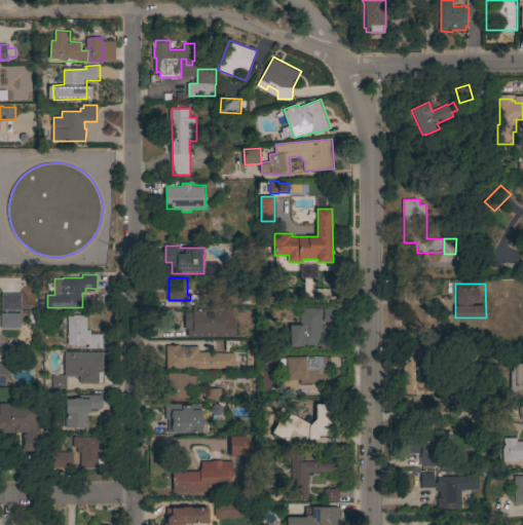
[(23,293),(23,297),(28,297),(28,304),(23,304),(23,309),(3,309),(3,294),(23,293)]
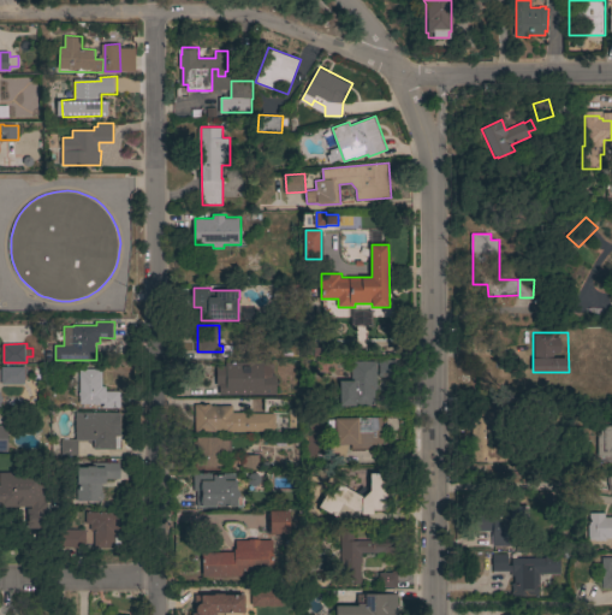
[(273,361),(273,394),(221,395),(221,385),(218,385),(218,366),(227,366),(227,361),(273,361)]
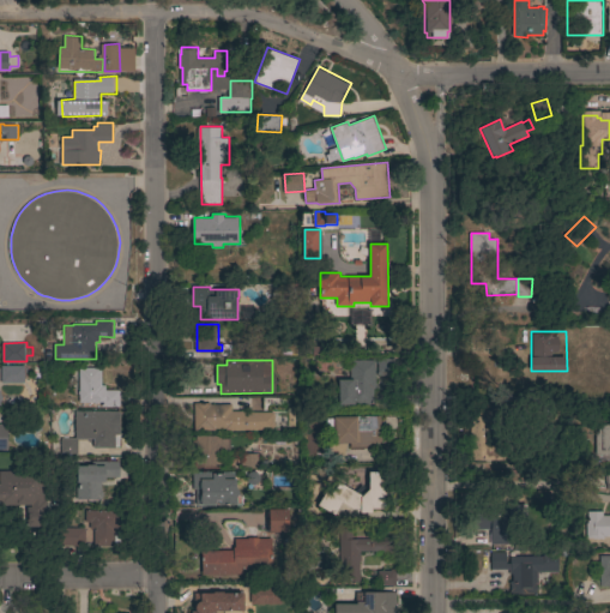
[(352,379),(352,360),(396,360),(396,374),(376,374),(378,389),(375,389),(375,404),(340,404),(339,379),(352,379)]
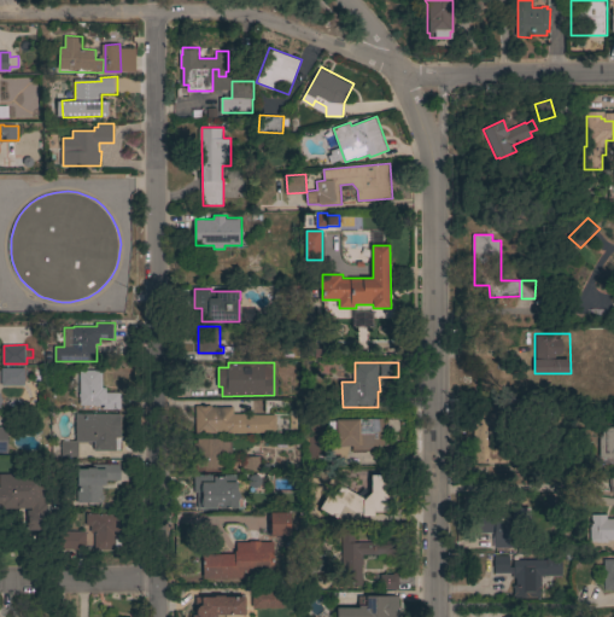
[(25,385),(3,385),(4,367),(25,367),(25,385)]
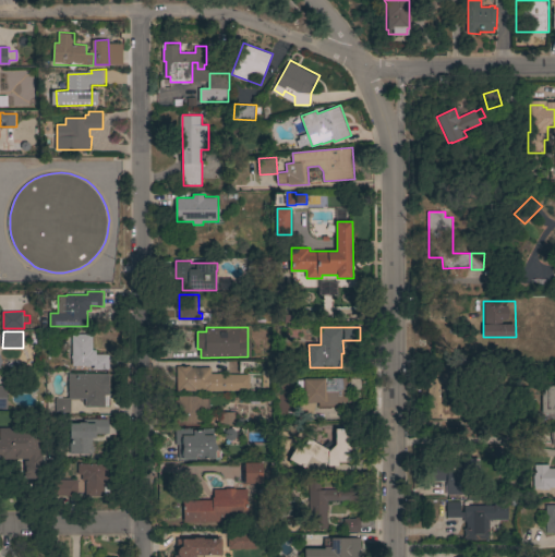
[(73,334),(94,334),(94,350),(97,350),(97,354),(110,354),(110,370),(94,370),(94,365),(73,365),(73,334)]
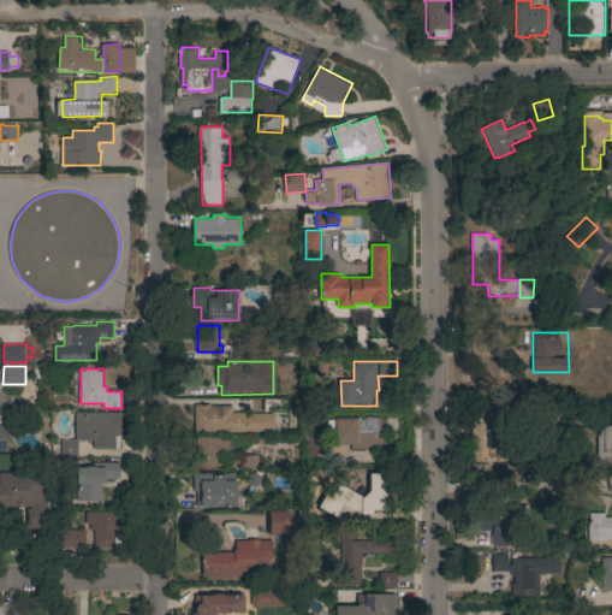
[(212,403),(212,406),(235,406),(235,413),(278,412),(278,431),(227,431),(227,430),(218,430),(218,431),(196,432),(196,404),(212,403)]
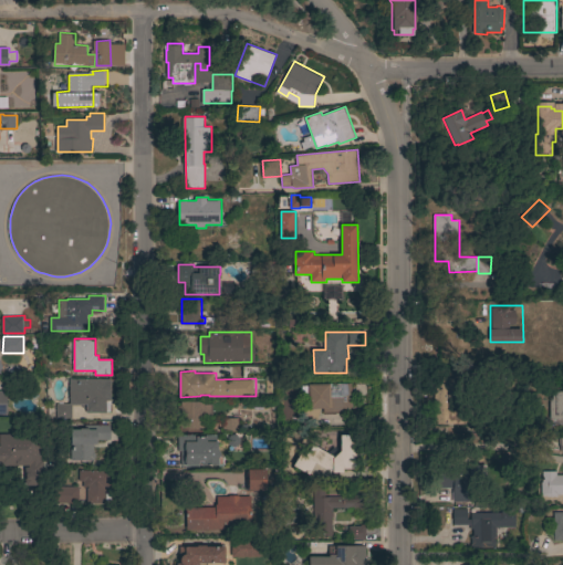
[(436,377),(457,377),(457,388),(455,388),(455,394),(456,394),(456,406),(473,406),(473,424),(436,424),(436,377)]
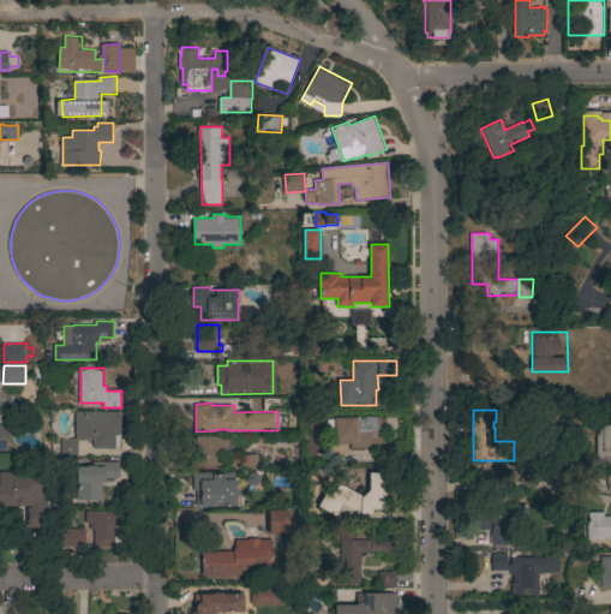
[(121,412),(121,435),(117,435),(117,448),(96,448),(96,439),(76,437),(76,411),(121,412)]
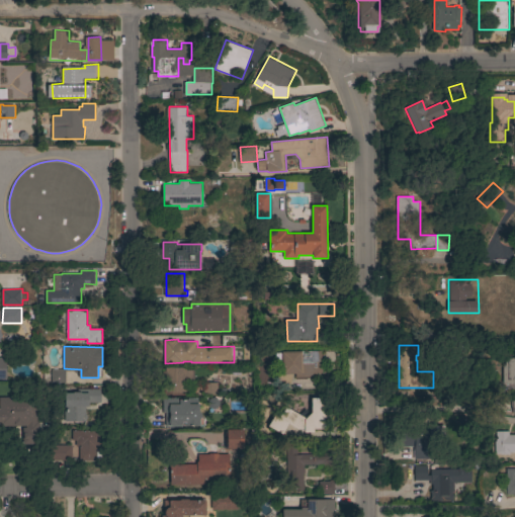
[(283,365),(277,365),(277,352),(283,352),(283,351),(303,351),(303,350),(322,350),(322,372),(318,372),(319,376),(296,376),(296,373),(294,373),(290,389),(277,384),(282,368),(283,368),(283,365)]
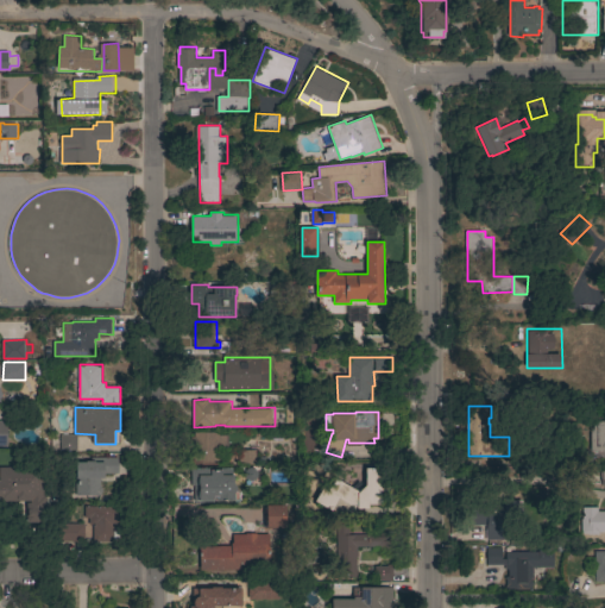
[(0,445),(0,420),(10,420),(10,445),(0,445)]
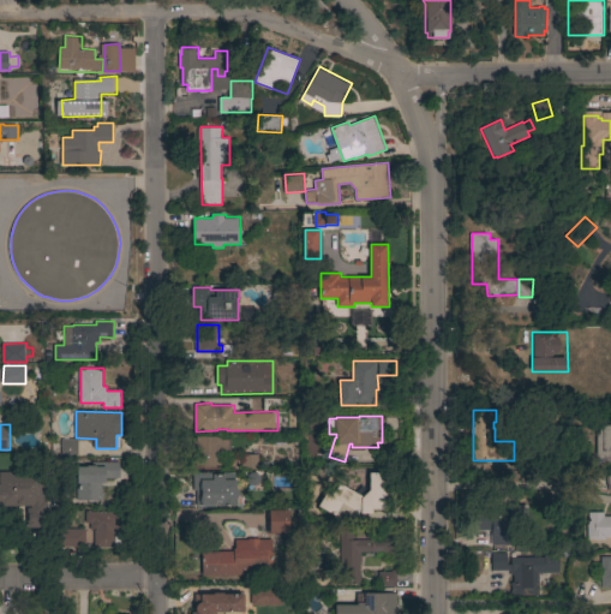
[(601,434),(601,428),(604,428),(604,424),(610,424),(610,455),(598,455),(598,434),(601,434)]
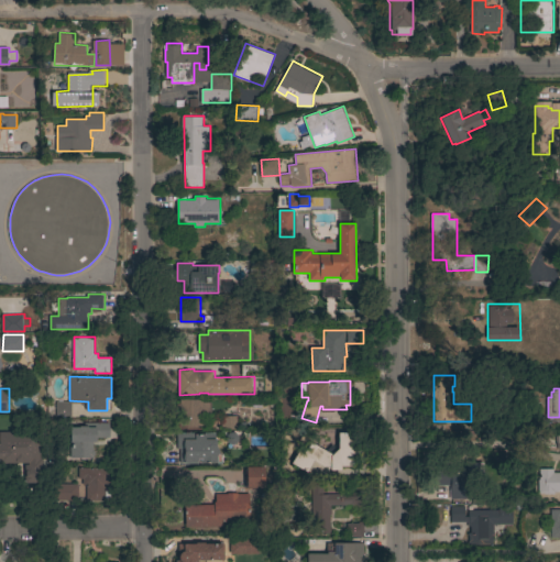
[(177,403),(182,403),(182,399),(205,399),(205,403),(213,401),(213,416),(206,416),(206,426),(177,426),(177,403)]
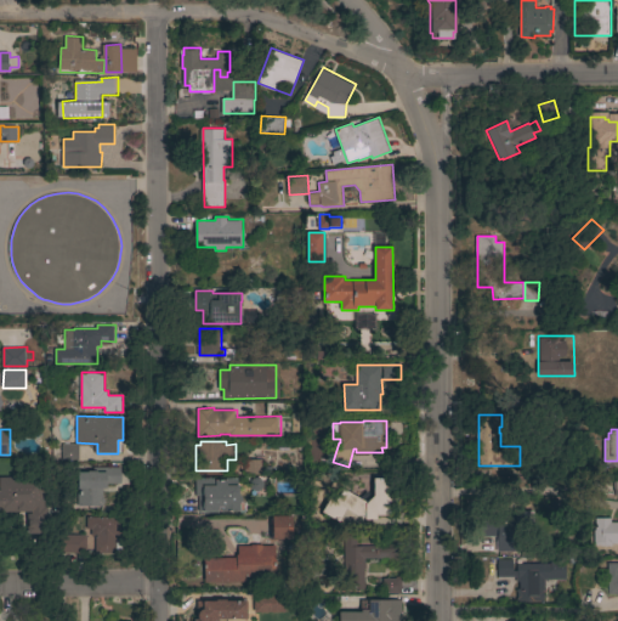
[(80,444),(80,459),(63,459),(63,444),(80,444)]
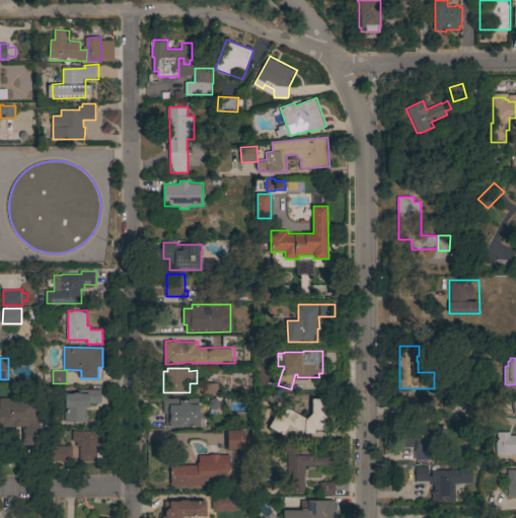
[(219,382),(220,395),(206,395),(205,383),(219,382)]
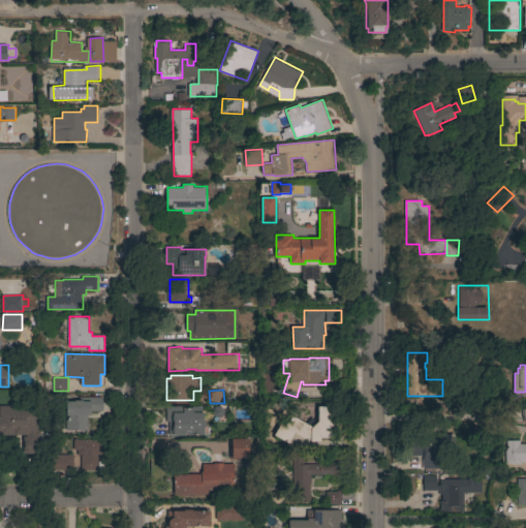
[(104,397),(104,410),(91,410),(91,413),(89,413),(89,417),(90,417),(90,426),(88,430),(67,430),(67,401),(75,401),(75,400),(81,400),(81,397),(104,397)]
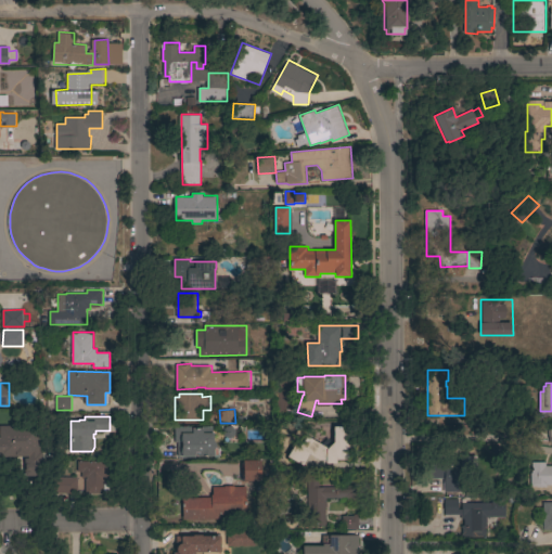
[(0,437),(2,437),(2,429),(5,429),(5,426),(39,426),(39,454),(34,454),(34,455),(8,455),(8,462),(0,462),(0,437)]
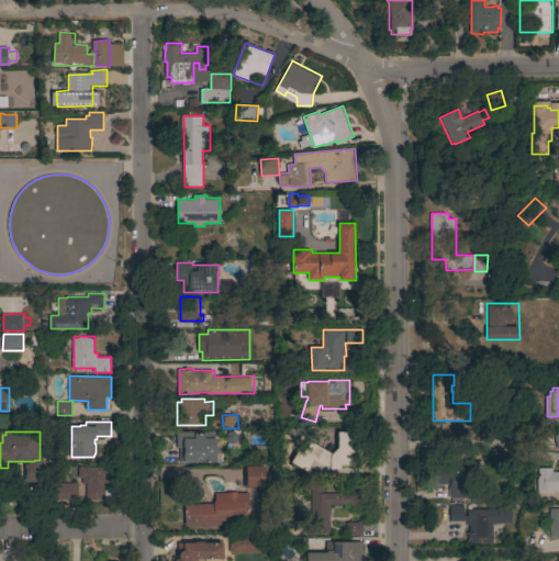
[(216,432),(216,437),(217,437),(217,447),(220,448),(221,452),(219,455),(219,461),(201,461),(201,458),(199,458),(199,462),(181,462),(181,448),(178,448),(178,433),(216,432)]
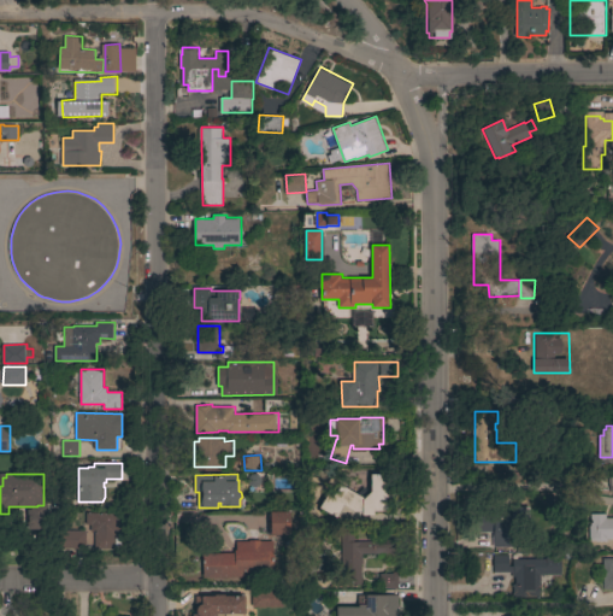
[(345,505),(337,517),(320,508),(330,491),(336,494),(342,485),(364,497),(372,491),(372,474),(396,474),(396,497),(387,497),(387,511),(375,511),(375,515),(363,515),(363,511),(354,511),(345,505)]
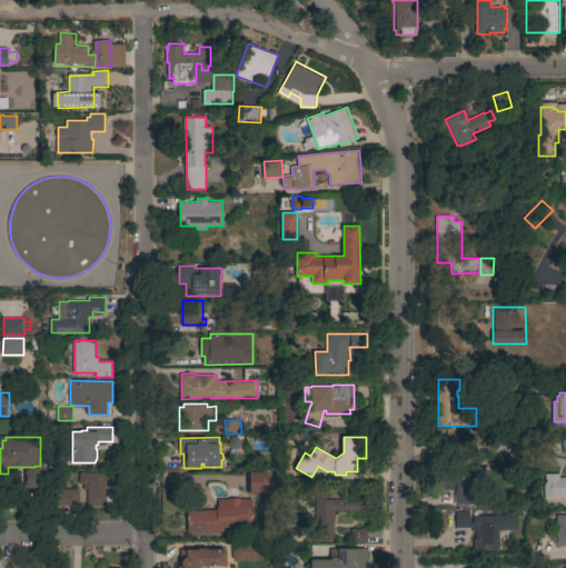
[(457,490),(442,490),(442,471),(473,471),(473,467),(489,467),(489,478),(479,478),(479,504),(457,504),(457,490)]
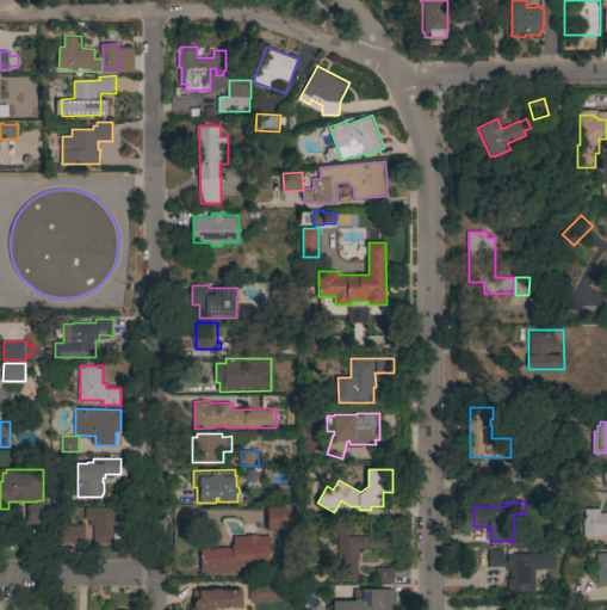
[(289,506),(287,530),(268,529),(268,506),(289,506)]
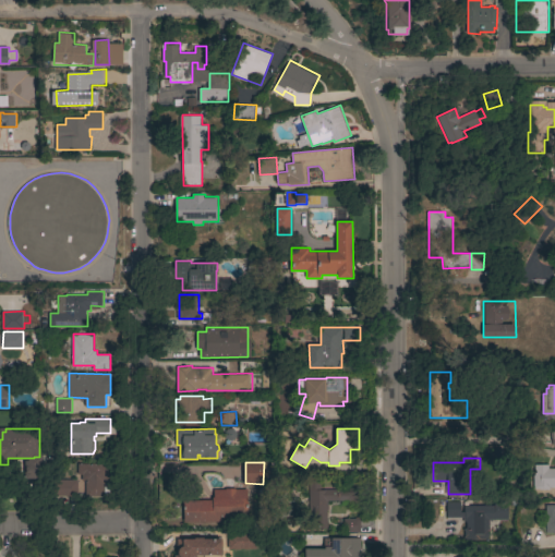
[(108,463),(108,495),(87,495),(87,481),(84,481),(84,474),(80,474),(80,463),(108,463)]
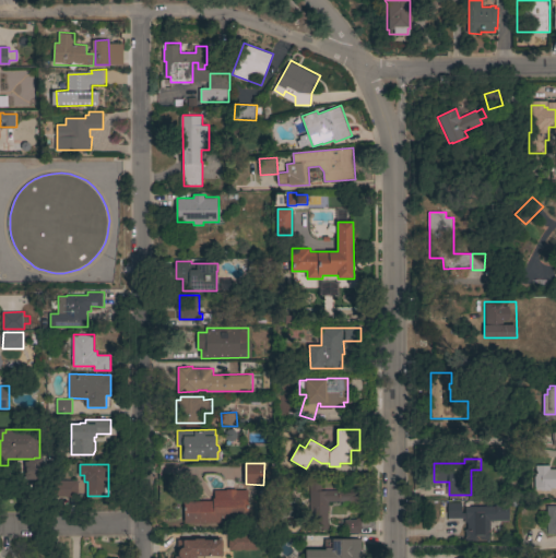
[(535,475),(537,475),(537,465),(551,465),(551,469),(555,469),(555,489),(551,489),(551,490),(535,489),(535,475)]
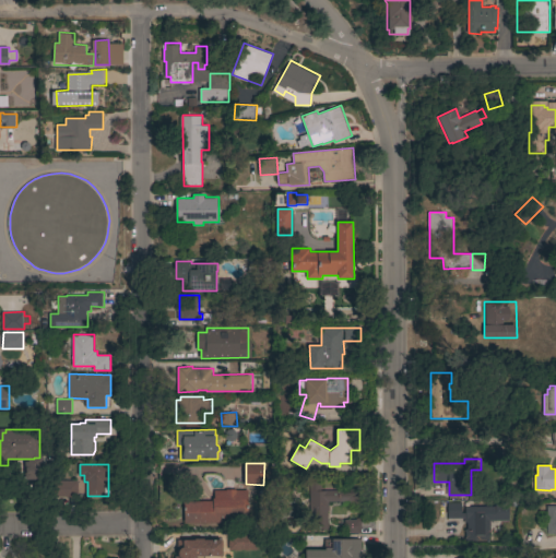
[(80,496),(51,497),(51,481),(80,479),(80,496)]
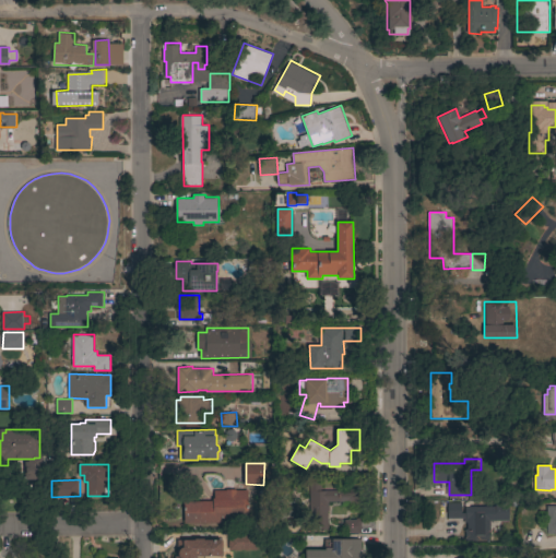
[(311,481),(322,481),(322,489),(357,489),(357,501),(329,501),(329,506),(331,506),(331,511),(329,511),(329,522),(330,522),(330,530),(317,530),(317,514),(311,514),(311,481)]
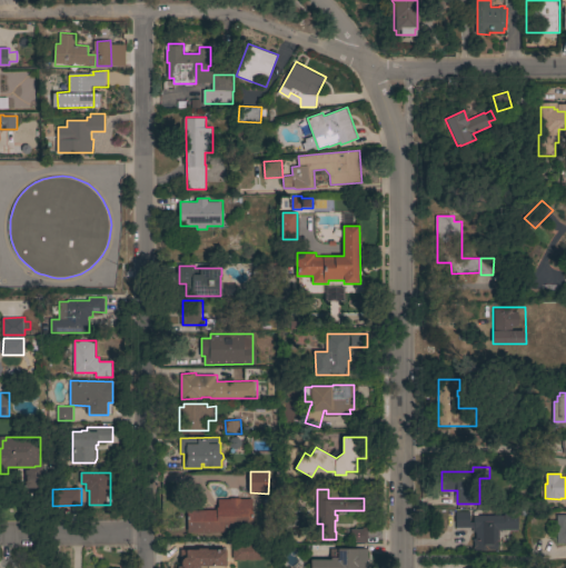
[(188,510),(218,509),(217,507),(219,507),(219,499),(254,498),(254,531),(189,532),(188,510)]
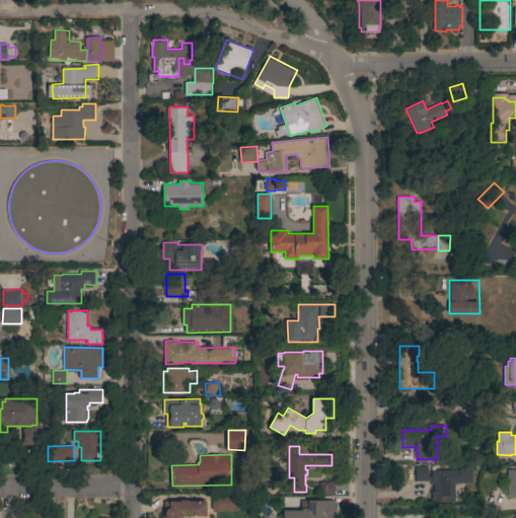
[(437,469),(437,466),(441,466),(441,469),(460,469),(460,467),(473,467),(473,483),(454,483),(454,501),(432,502),(432,491),(435,491),(435,486),(432,486),(432,481),(417,481),(417,466),(430,466),(430,475),(433,475),(433,469),(437,469)]
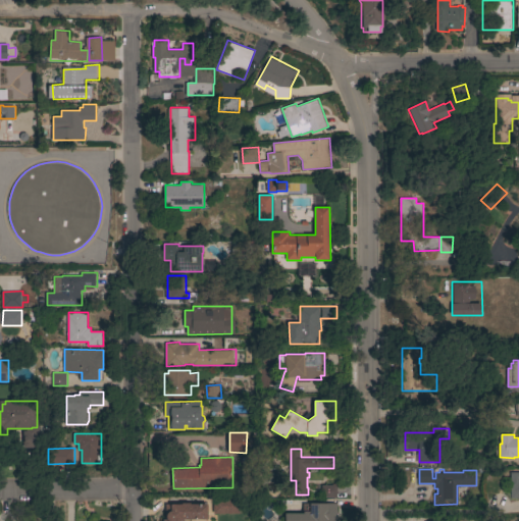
[(333,484),(333,483),(339,483),(339,498),(331,498),(331,497),(322,497),(322,484),(333,484)]
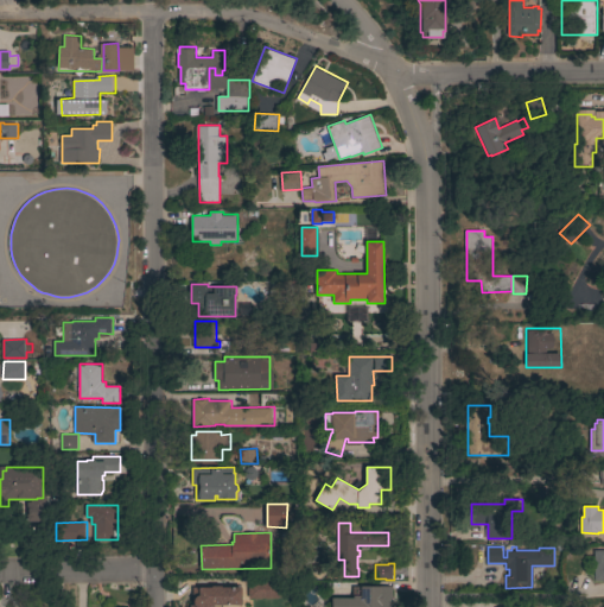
[(249,580),(280,579),(280,596),(249,598),(249,580)]
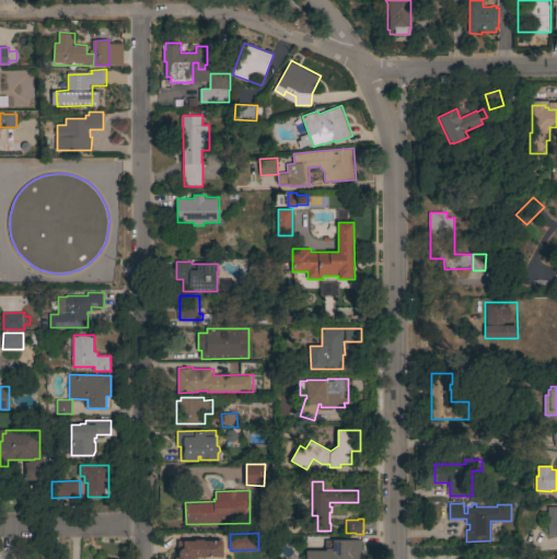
[(198,556),(198,558),(176,558),(176,556),(178,556),(178,540),(184,540),(184,539),(196,539),(196,538),(205,538),(205,539),(223,539),(224,556),(198,556)]
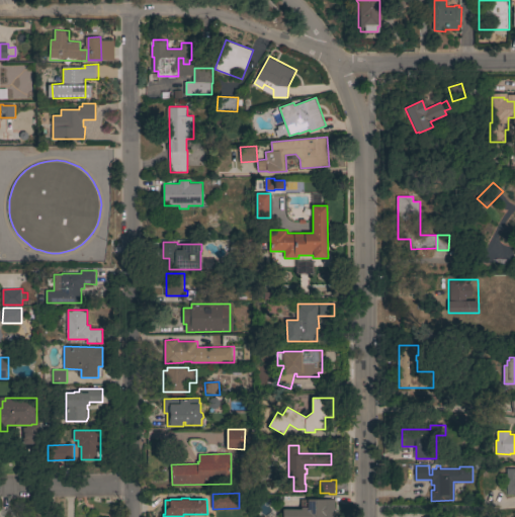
[(283,516),(283,509),(302,509),(302,499),(336,499),(335,516),(283,516)]
